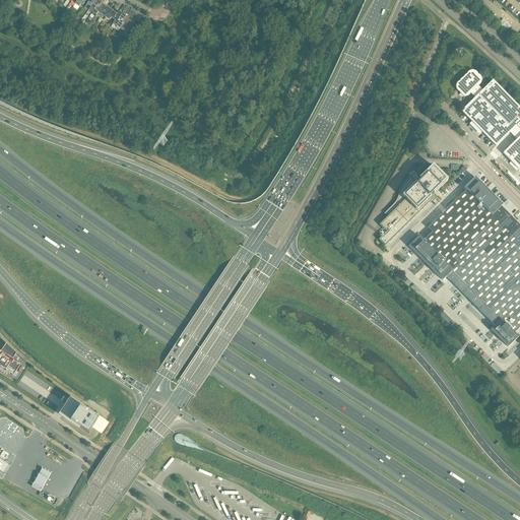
[(84,7),(88,10),(92,5),(93,6),(98,1),(95,0),(92,0),(90,3),(88,2),(84,7)]
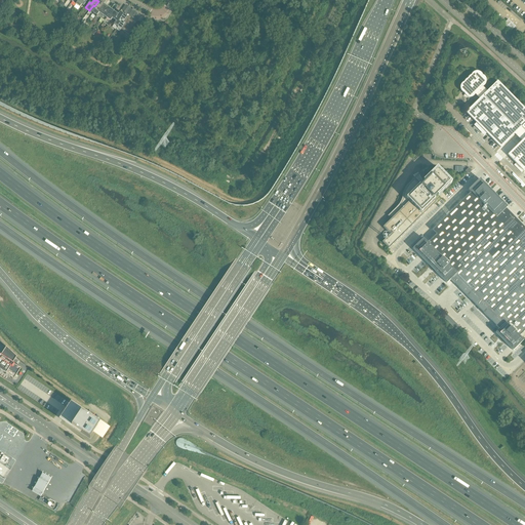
[(103,4),(98,1),(94,6),(93,5),(89,10),(93,13),(96,8),(98,9),(103,4)]
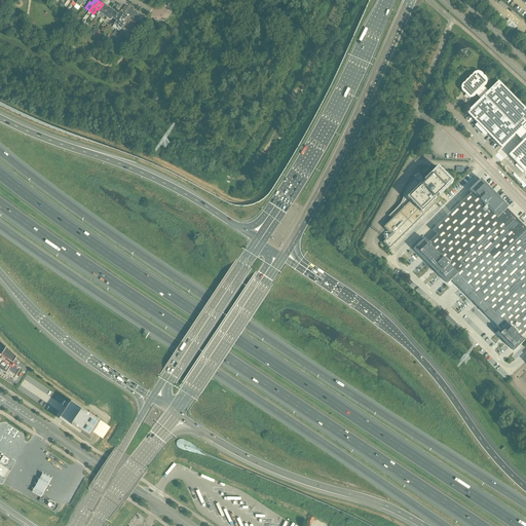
[(107,6),(103,4),(99,9),(97,8),(94,13),(97,15),(101,10),(103,12),(107,6)]
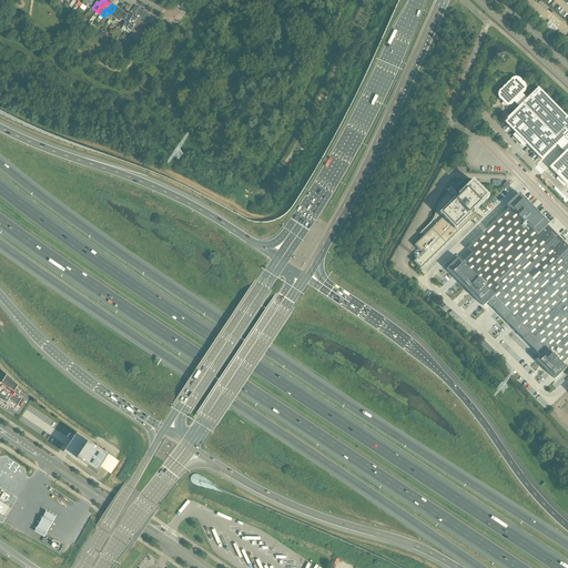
[(119,10),(115,7),(111,13),(109,11),(104,17),(109,20),(113,14),(115,16),(119,10)]
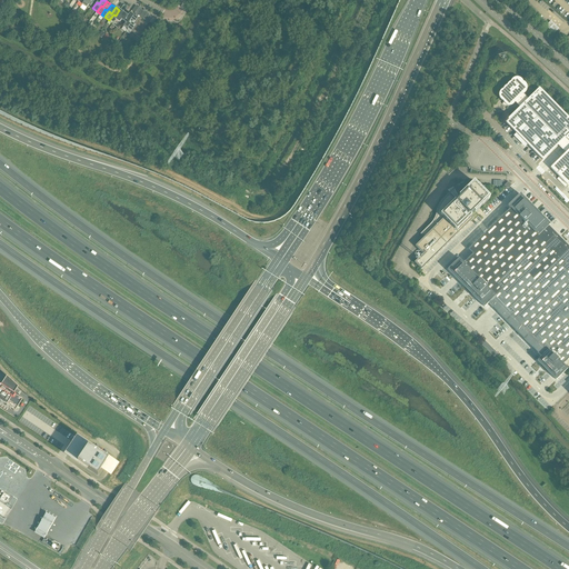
[(123,13),(119,10),(116,16),(113,15),(109,20),(113,23),(117,18),(119,19),(123,13)]
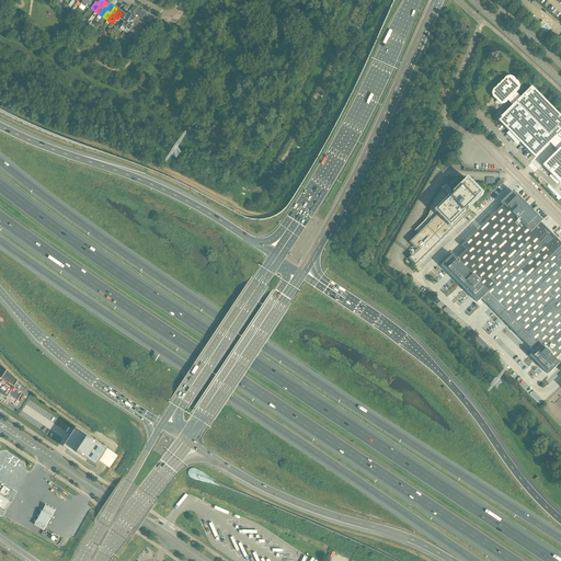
[(122,22),(126,15),(122,13),(117,19),(115,18),(112,23),(115,25),(119,20),(122,22)]
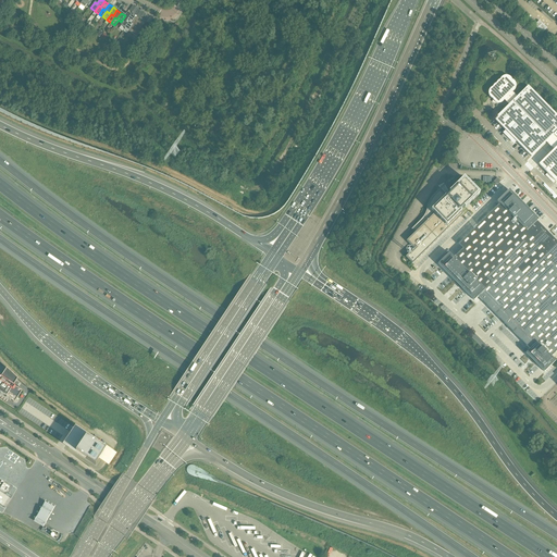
[(125,15),(121,22),(122,23),(121,26),(124,28),(128,23),(126,22),(131,15),(126,13),(125,15)]
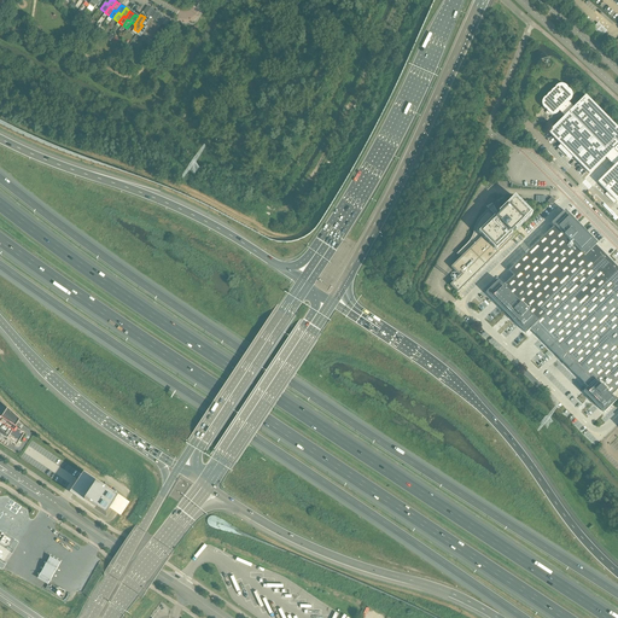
[(150,21),(145,17),(140,24),(143,25),(138,31),(143,35),(147,29),(145,27),(150,21)]
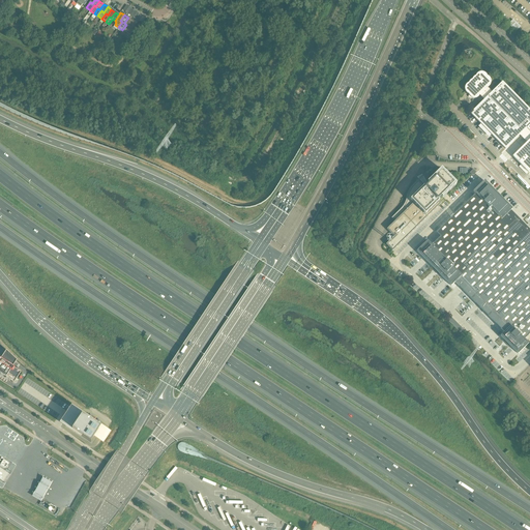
[(122,30),(126,33),(129,27),(128,26),(133,21),(128,18),(124,23),(126,25),(122,30)]
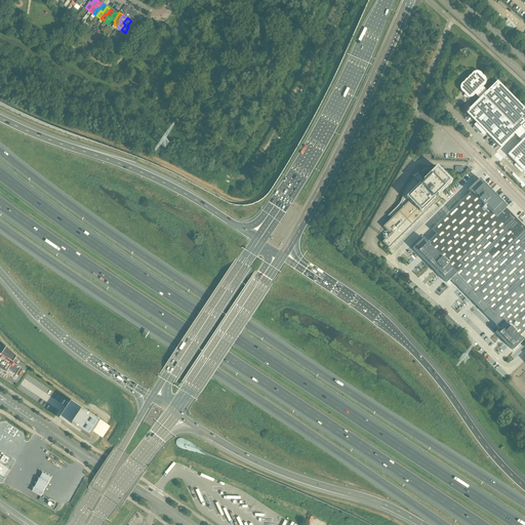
[(129,35),(134,27),(132,26),(134,24),(131,21),(127,26),(128,27),(125,33),(129,35)]
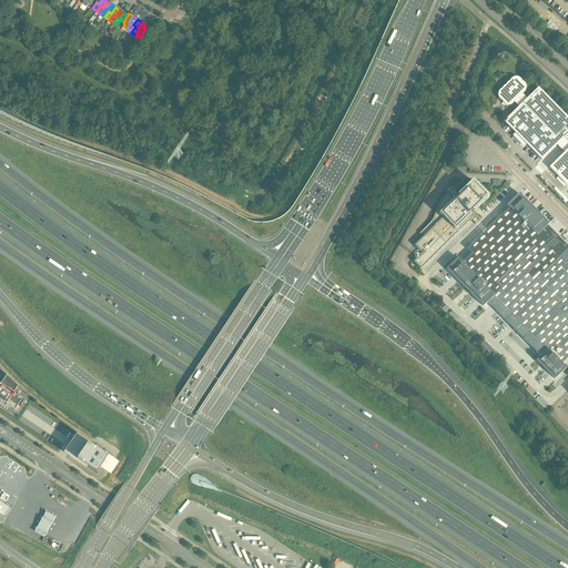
[(554,34),(558,30),(554,27),(550,23),(546,28),(554,34)]
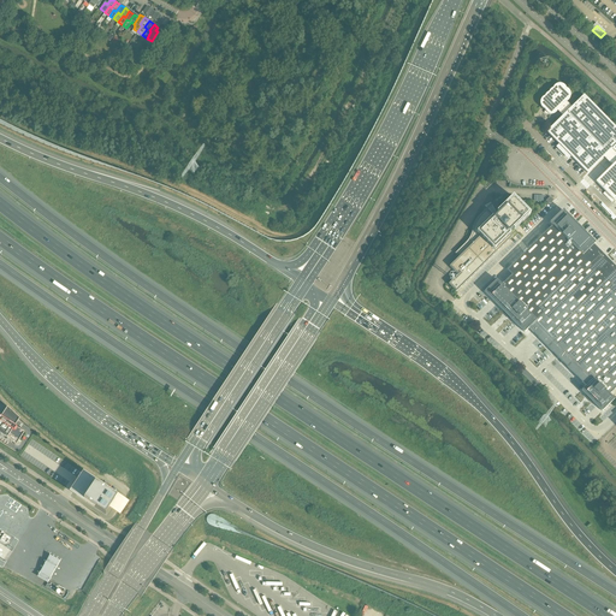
[(568,95),(569,94),(561,86),(560,87),(558,86),(542,102),(543,104),(542,105),(546,110),(546,111),(546,112),(548,112),(549,112),(550,113),(551,112),(552,113),(554,112),(554,113),(555,113),(555,112),(556,112),(556,111),(556,110),(556,108),(563,116),(546,132),(587,173),(612,149),(615,153),(615,161),(596,182),(605,191),(603,194),(611,203),(614,201),(615,201),(615,199),(615,128),(584,95),(572,107),(564,101),(569,96),(568,95)]
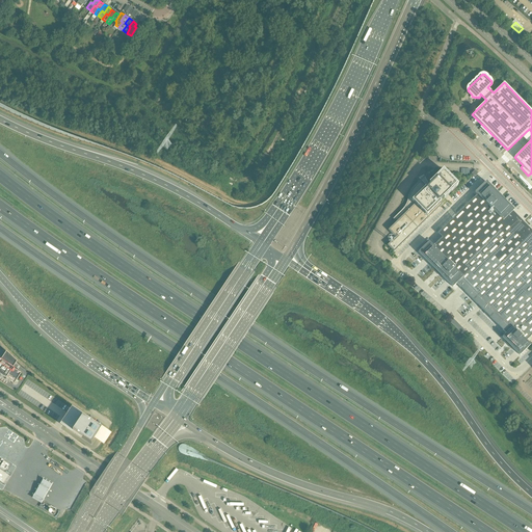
[(388,245),(390,248),(394,253),(443,205),(440,201),(443,197),(444,200),(458,185),(443,170),(429,184),(430,185),(427,188),(420,181),(415,186),(414,187),(413,188),(411,189),(411,190),(410,192),(409,193),(409,194),(408,195),(408,197),(407,201),(407,202),(406,203),(406,205),(405,206),(404,207),(404,208),(403,209),(402,210),(393,219),(394,219),(396,222),(388,231),(395,237),(396,236),(397,236),(388,245)]
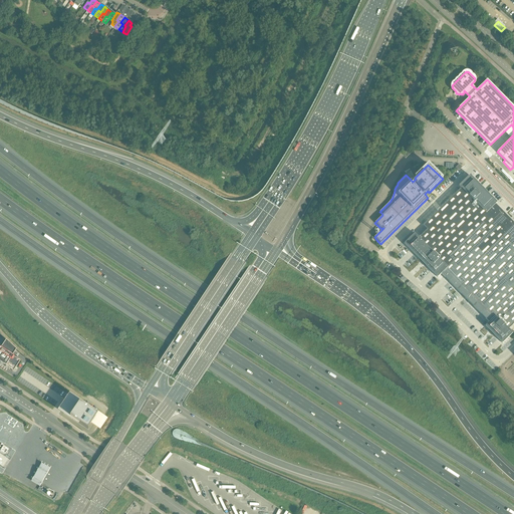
[(405,244),(425,265),(438,278),(441,274),(442,275),(489,322),(485,326),(502,343),(512,333),(508,329),(513,323),(513,223),(495,205),(497,203),(470,176),(459,187),(461,189),(433,216),(432,215),(429,218),(430,219),(423,226),(427,230),(419,238),(415,234),(405,244)]
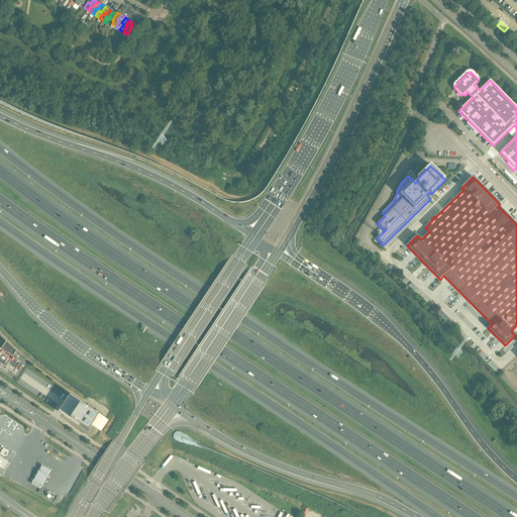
[(447,324),(450,320),(439,308),(435,312),(447,324)]
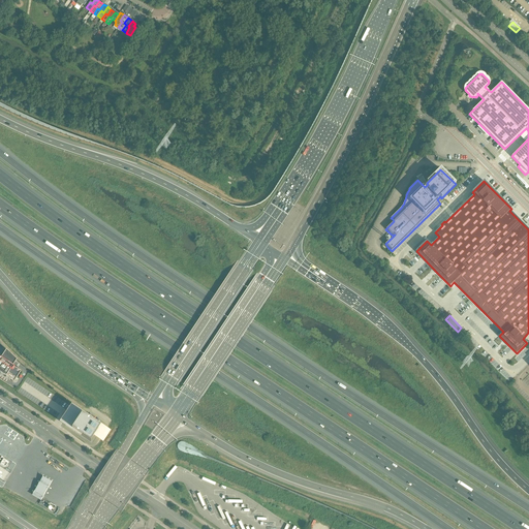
[(0,373),(3,375),(6,377),(9,379),(14,382),(16,379),(17,377),(21,371),(19,370),(20,369),(18,367),(18,368),(17,368),(14,367),(13,366),(17,361),(18,360),(6,350),(1,359),(0,358),(0,372),(0,373)]
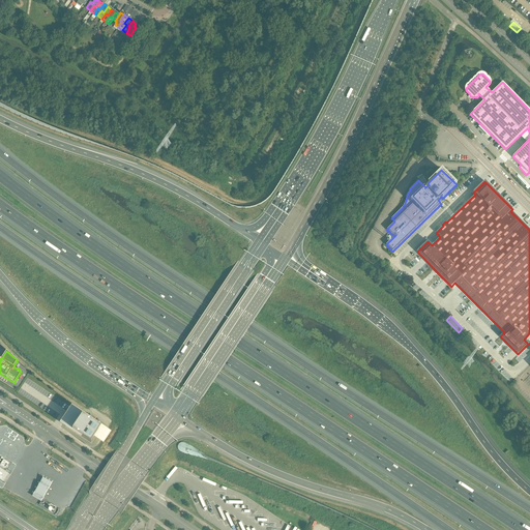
[(92,441),(94,438),(96,439),(104,444),(111,433),(99,424),(98,425),(76,410),(71,408),(61,422),(71,430),(83,437),(91,443),(92,441)]
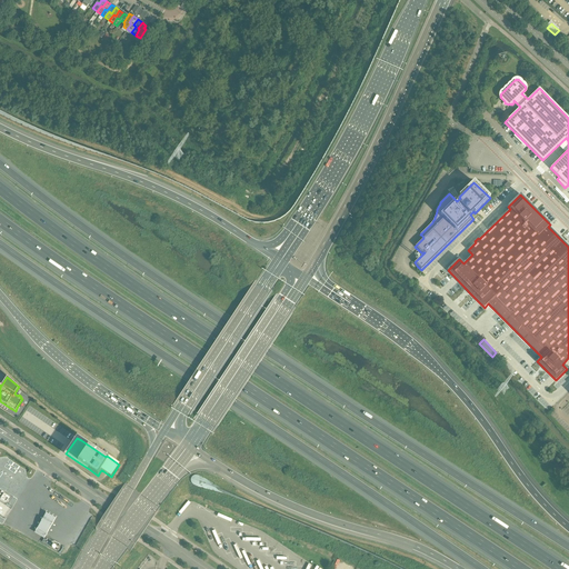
[(0,499),(6,502),(10,497),(5,493),(0,499)]
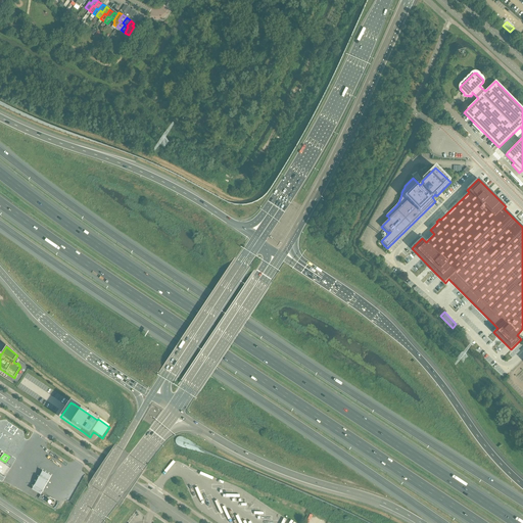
[(39,495),(40,496),(42,493),(51,478),(42,473),(32,491),(39,495)]
